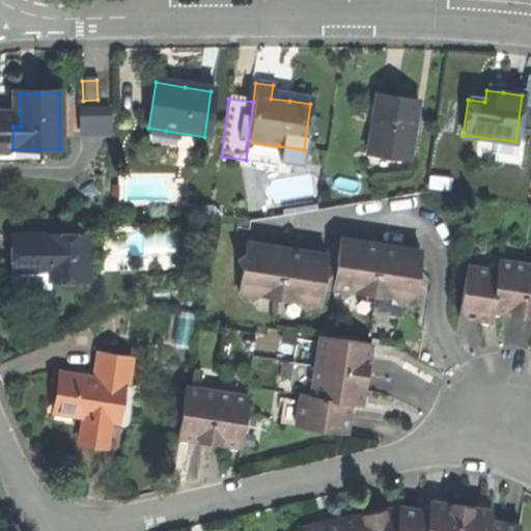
[(397,103),(376,100),(369,155),(412,161),(419,105),(397,103)]
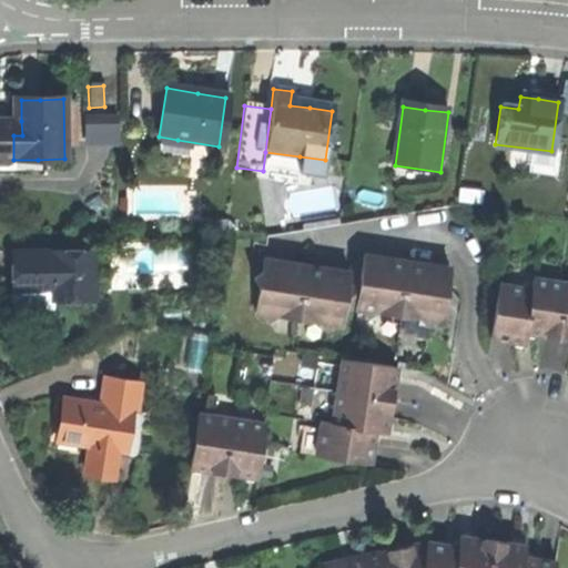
[(85,141),(120,141),(120,110),(85,111),(85,141)]
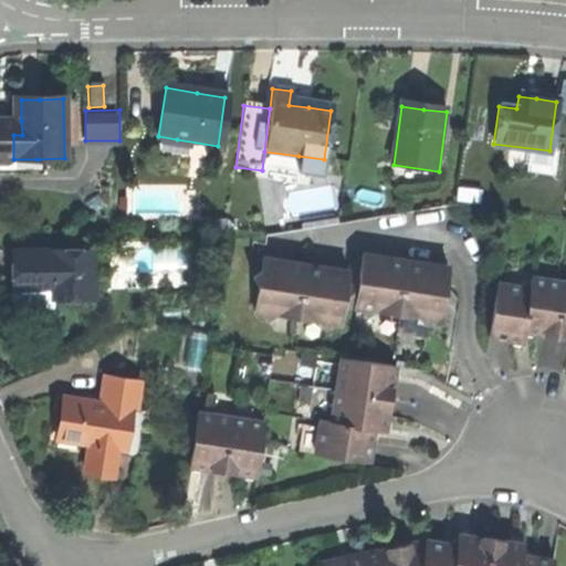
[(0,121),(0,159),(13,159),(13,135),(13,121),(0,121)]
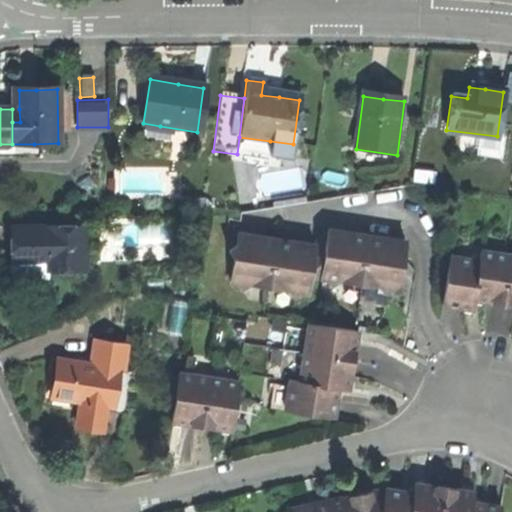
[(159,132),(160,126),(143,123),(142,130),(159,132)]
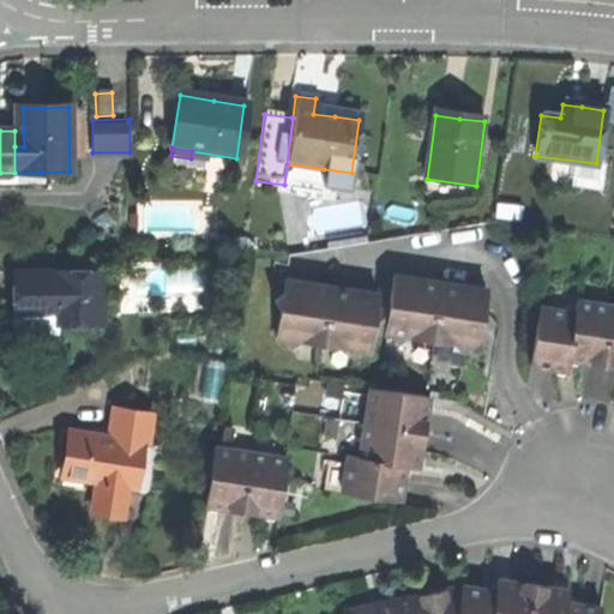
[(349,193),(351,173),(324,169),(320,190),(349,193)]
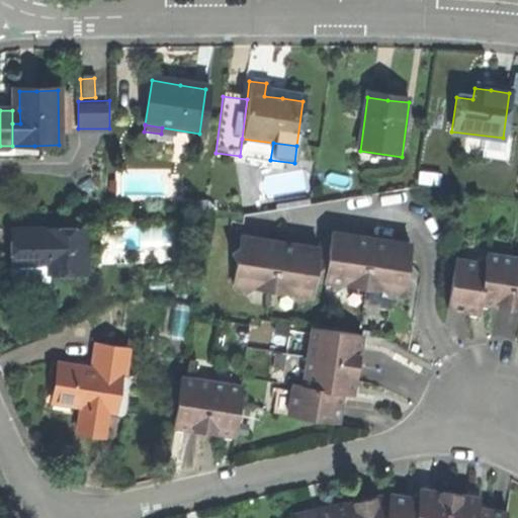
[(0,159),(13,159),(12,146),(0,146),(0,159)]
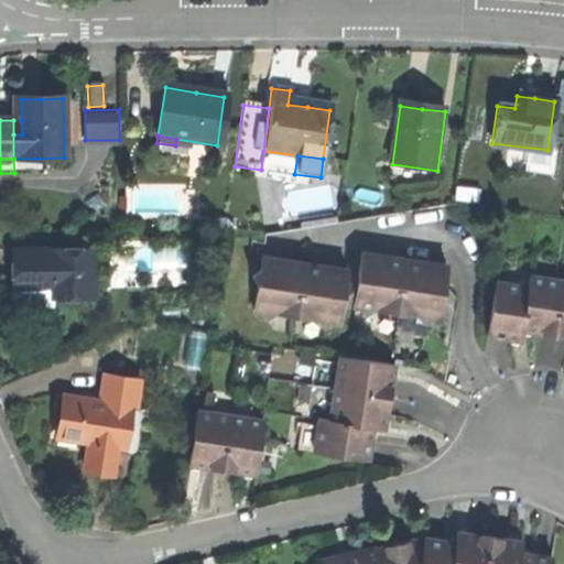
[(38,172),(38,159),(13,159),(14,173),(38,172)]
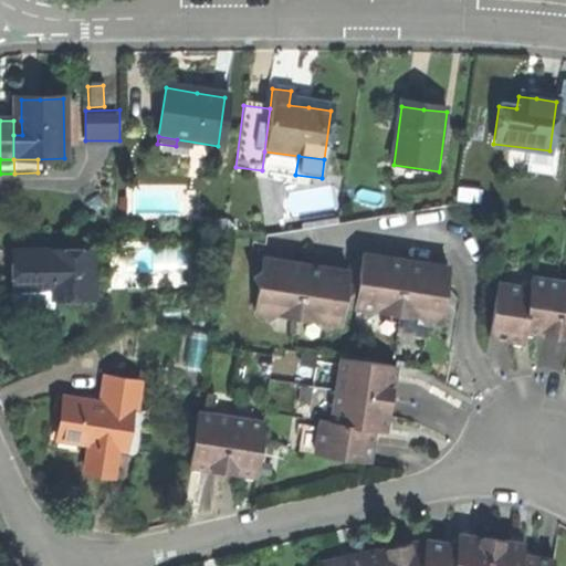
[(438,178),(439,171),(394,165),(392,173),(438,178)]
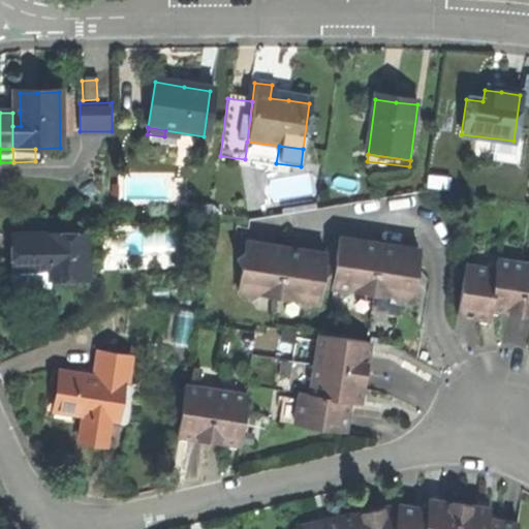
[(87,234),(9,236),(10,257),(10,273),(48,272),(48,282),(88,281),(87,234)]
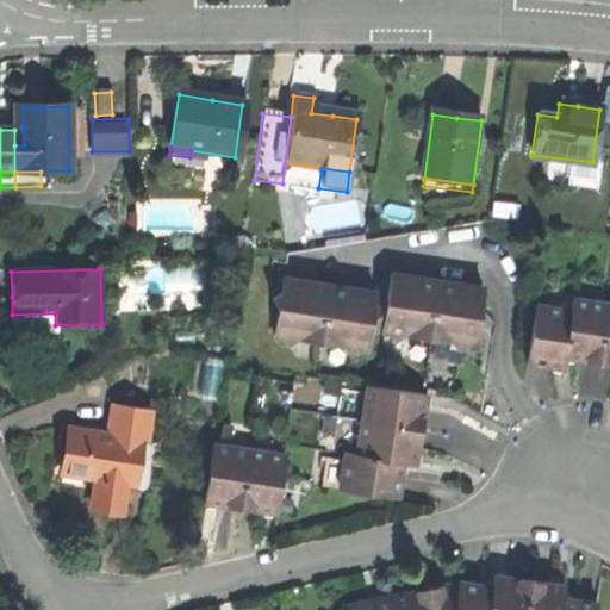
[(367,350),(369,331),(374,293),(281,282),(280,293),(269,298),(278,305),(274,336),(284,337),(286,346),(292,340),(305,341),(331,344),(346,346),(349,354),(355,349),(367,350)]
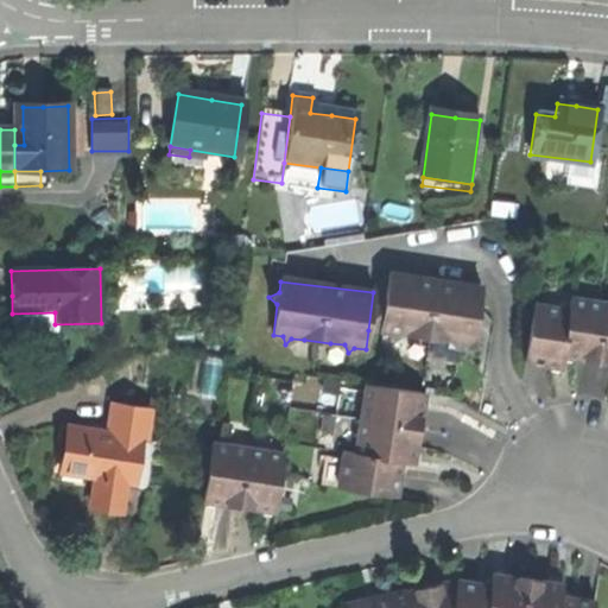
[(368,330),(380,331),(385,293),(373,292),(368,330)]
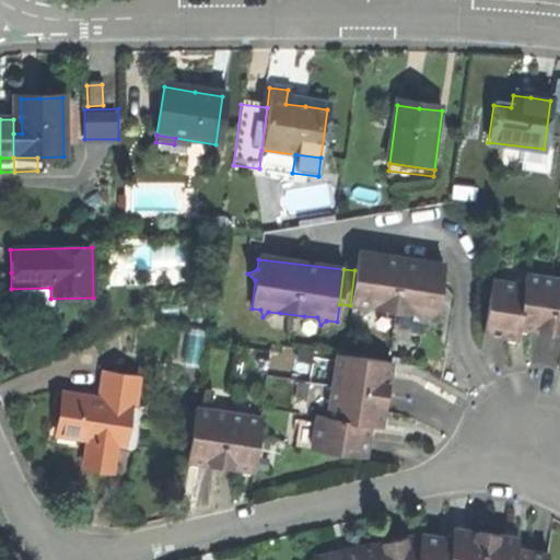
[(534,330),(550,333),(558,280),(526,276),(525,286),(518,328),(534,330)]
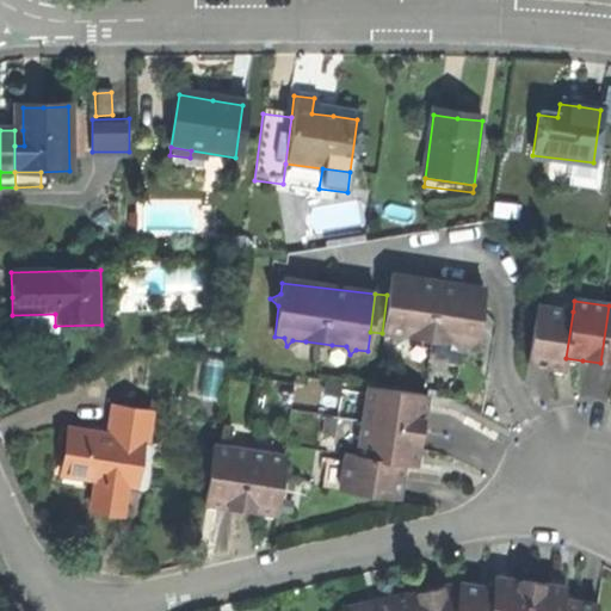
[(610,364),(610,304),(609,306),(600,363),(610,364)]
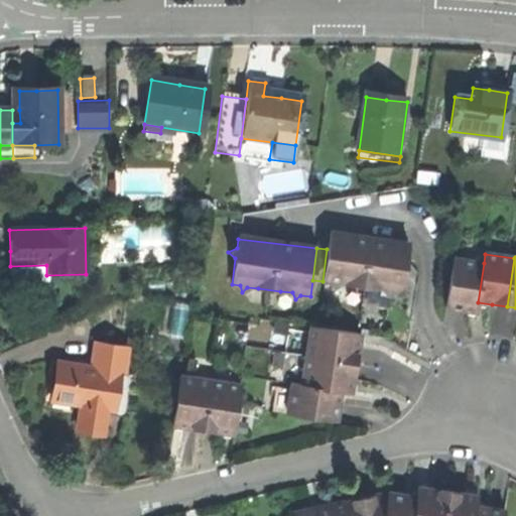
[(477,311),(478,302),(484,263),(454,258),(446,307),(461,309),(477,311)]
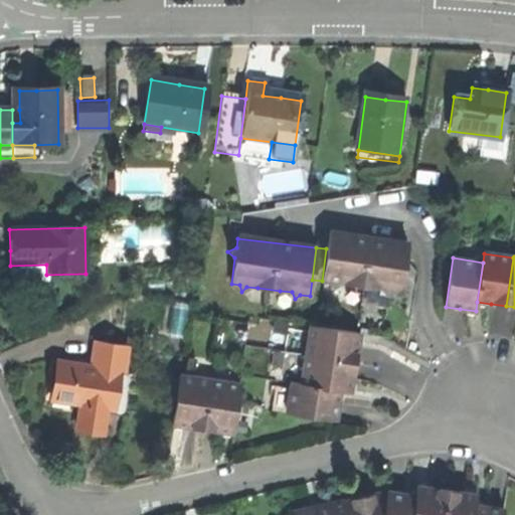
[(46,281),(46,275),(46,265),(10,266),(10,282),(46,281)]
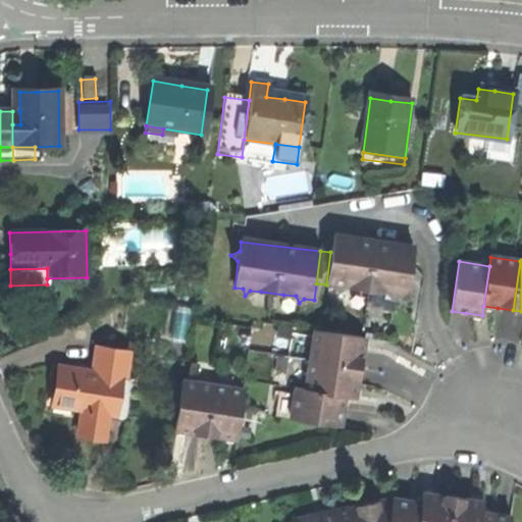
[(364,338),(314,331),(310,361),(360,368),(362,354),(364,338)]
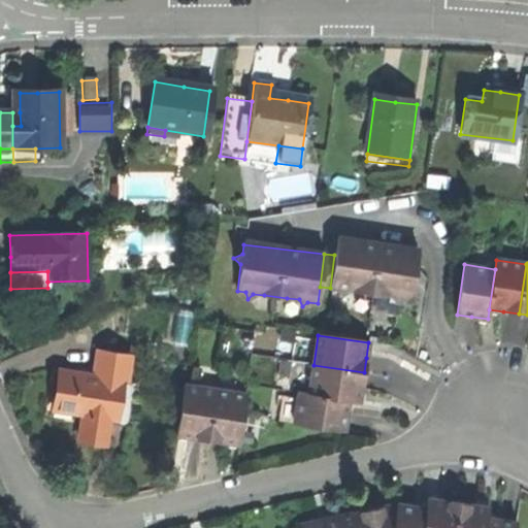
[(97,352),(94,377),(123,382),(136,384),(141,384),(144,358),(97,352)]
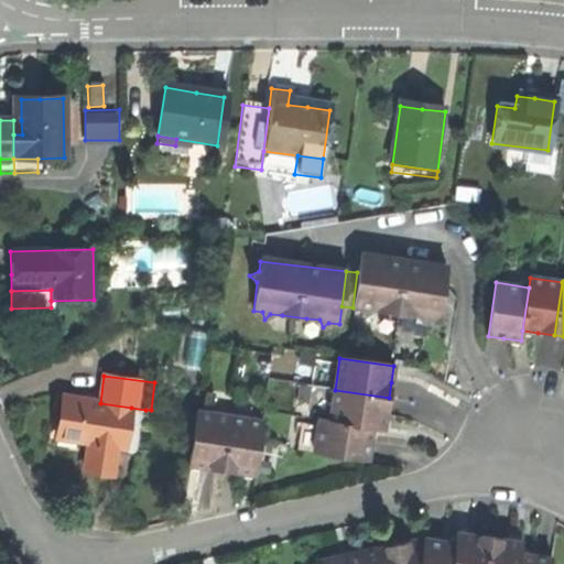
[(387,415),(389,398),(335,390),(331,422),(372,429),(384,430),(387,415)]
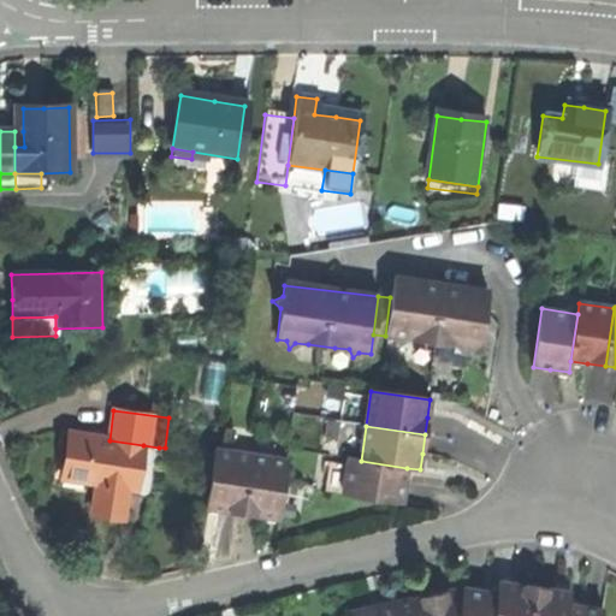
[(110,440),(69,434),(66,451),(65,465),(63,479),(83,481),(98,483),(126,487),(137,489),(143,445),(110,440)]
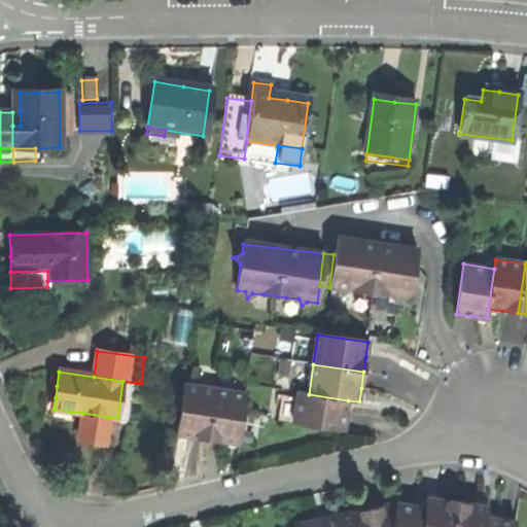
[(136,383),(123,381),(117,418),(131,420),(136,383)]
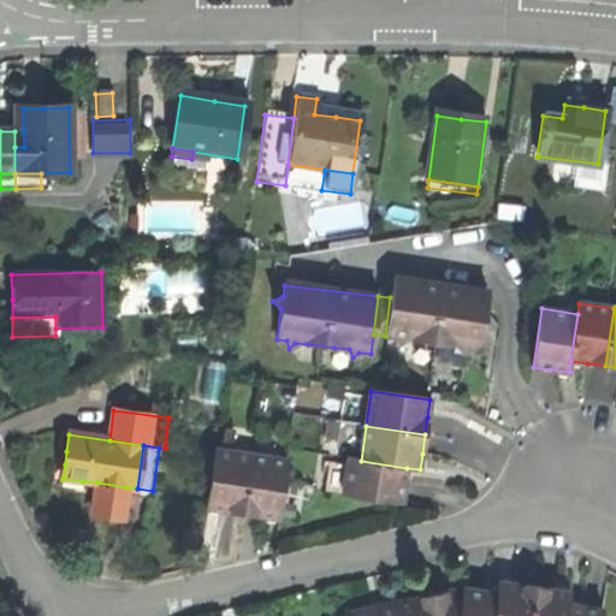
[(224,510),(243,513),(252,454),(217,449),(208,508),(224,510)]
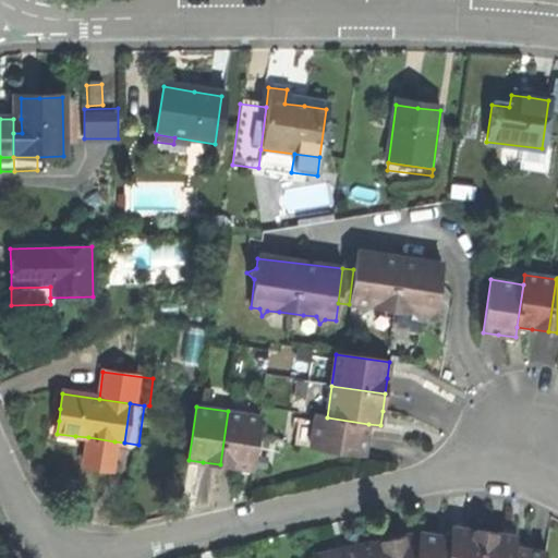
[(237,466),(253,469),(261,415),(228,411),(220,464),(237,466)]
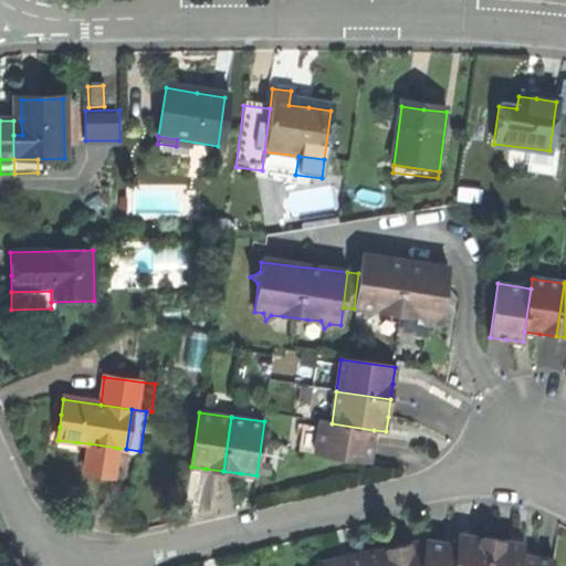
[(371,447),(374,430),(332,423),(320,422),(315,454),(369,462),(371,447)]
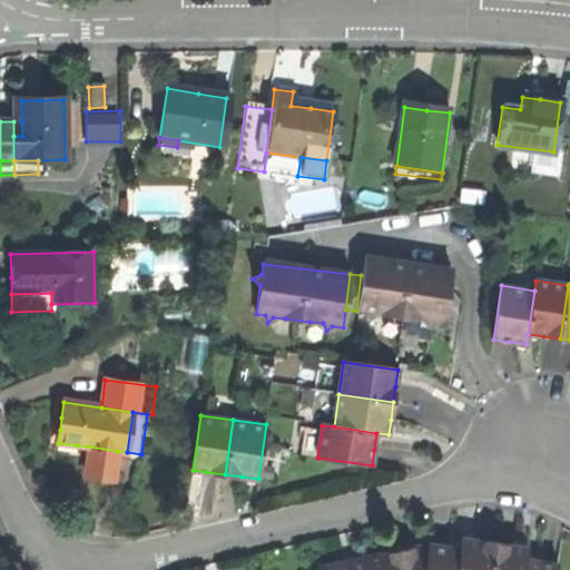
[(76,452),(77,445),(58,443),(60,430),(50,429),(47,449),(76,452)]
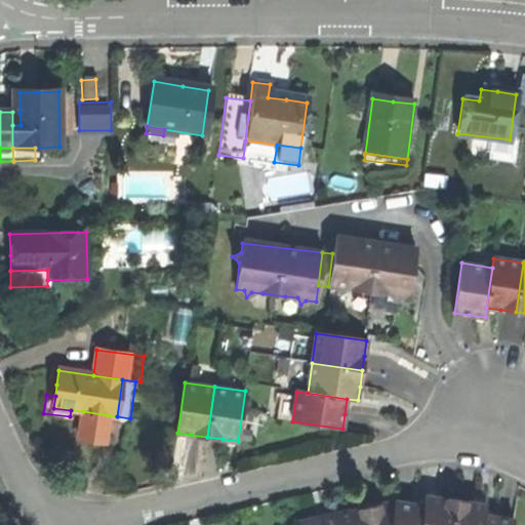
[(107,422),(108,415),(83,411),(79,438),(105,442),(107,422)]
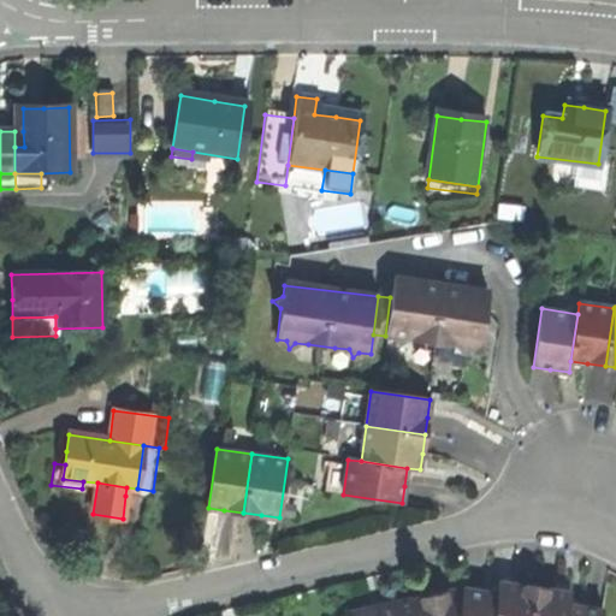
[(152,499),(153,491),(137,489),(126,487),(125,496),(152,499)]
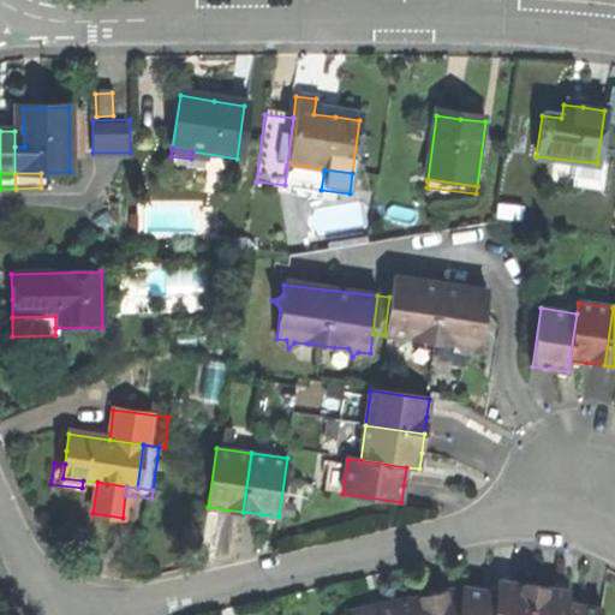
[(495,614),(529,614),(535,584),(519,581),(501,579),(500,591),(495,614)]
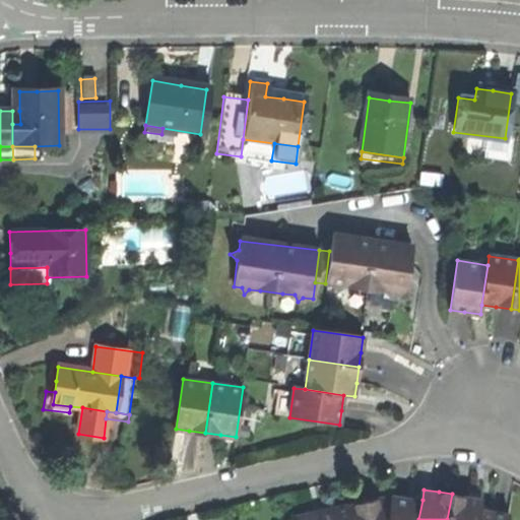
[(447,519),(477,519),(479,510),(481,498),(465,496),(452,494),(447,519)]
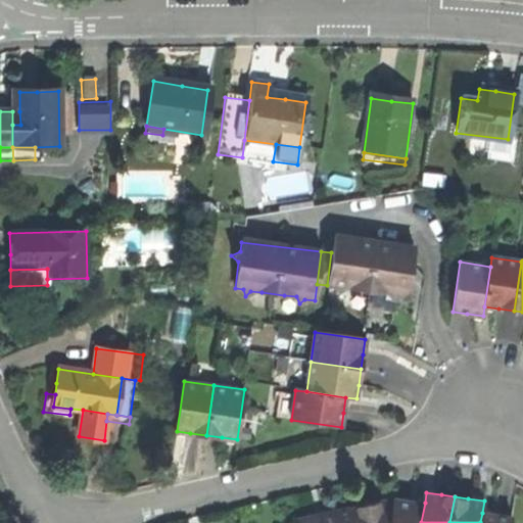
[(421,522),(425,503),(409,501),(393,497),(393,501),(389,522),(421,522)]
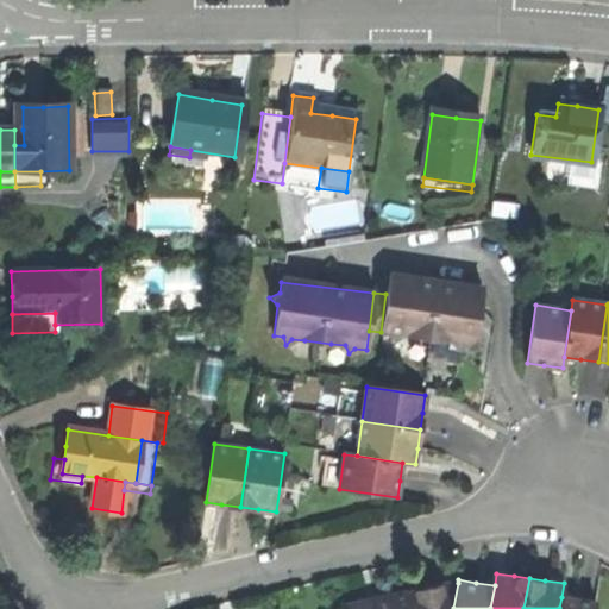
[(453,608),(458,583),(408,595),(410,608),(453,608)]
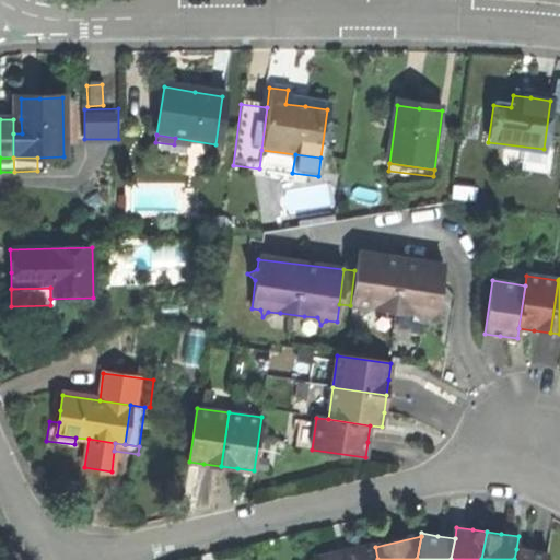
[(377,559),(375,547),(349,552),(321,559),(319,559),(377,559)]
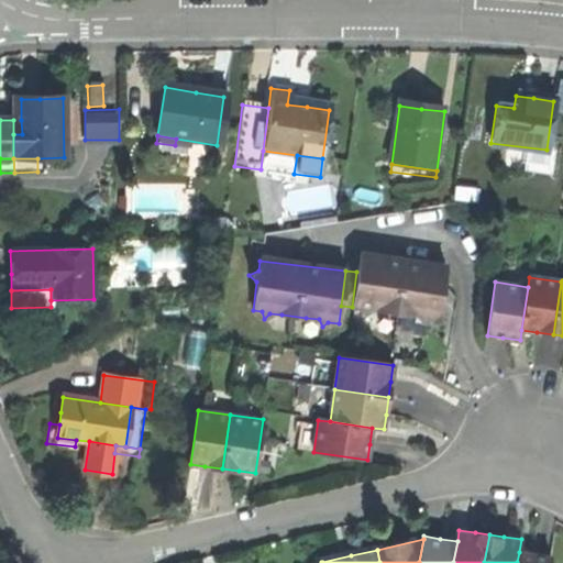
[(550,562),(551,556),(534,554),(519,552),(517,562),(550,562)]
